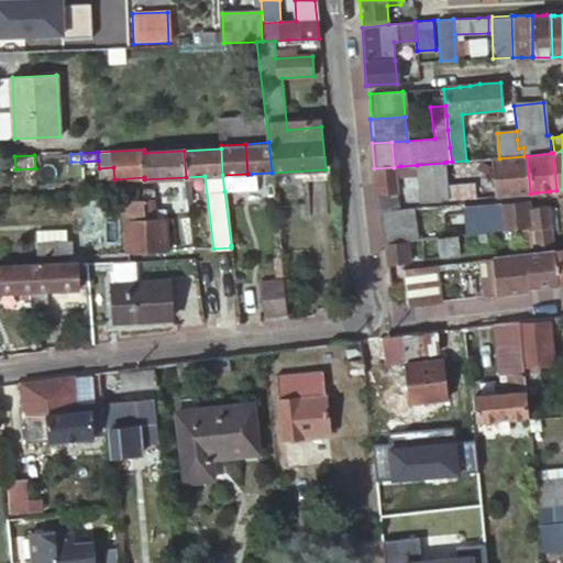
[(530,194),(527,156),(525,156),(499,158),(492,159),(493,172),(495,197),(518,195),(530,194)]
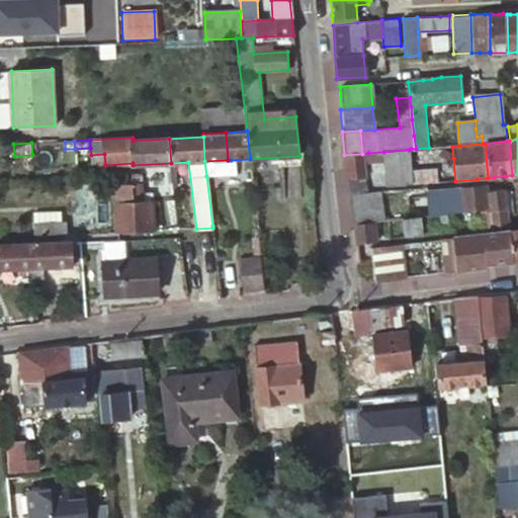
[(452,146),(435,147),(436,159),(453,158),(452,147),(452,146)]
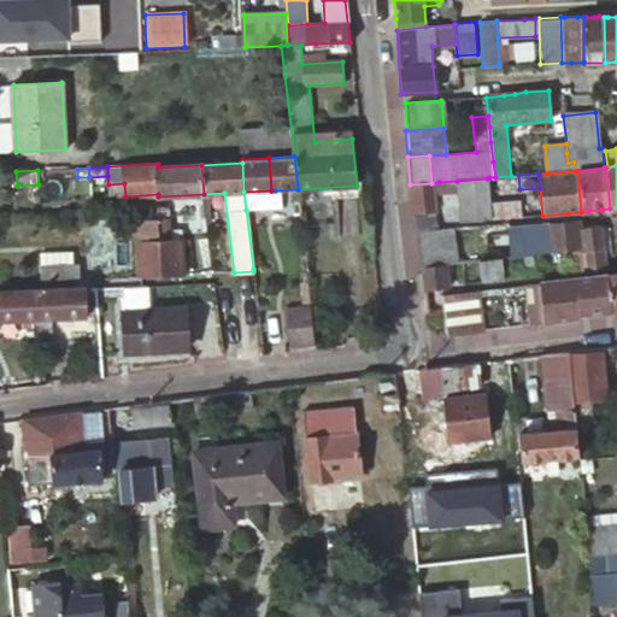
[(487,178),(457,181),(458,192),(460,222),(491,218),(487,178)]
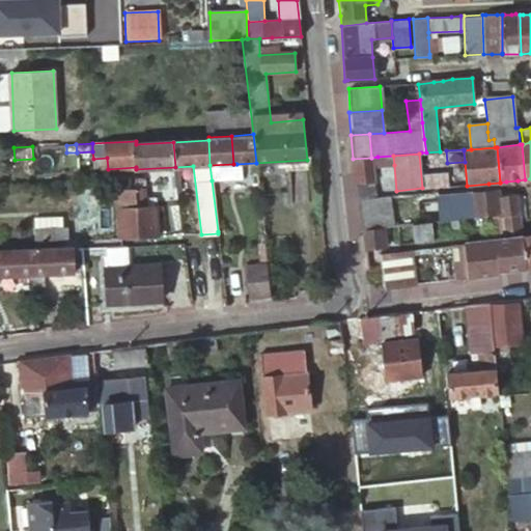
[(378,166),(394,165),(393,156),(378,157),(378,166)]
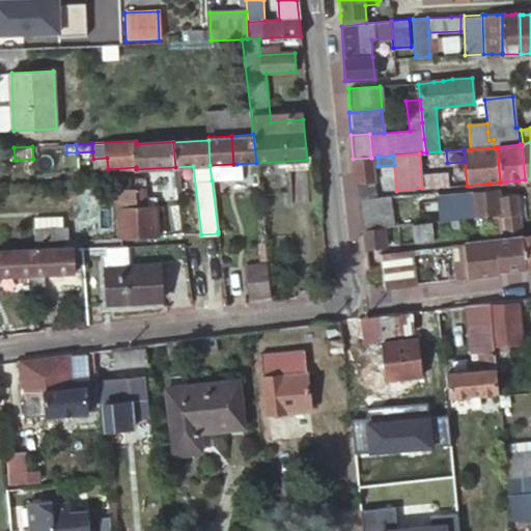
[(107,158),(93,159),(93,169),(108,169),(107,158)]
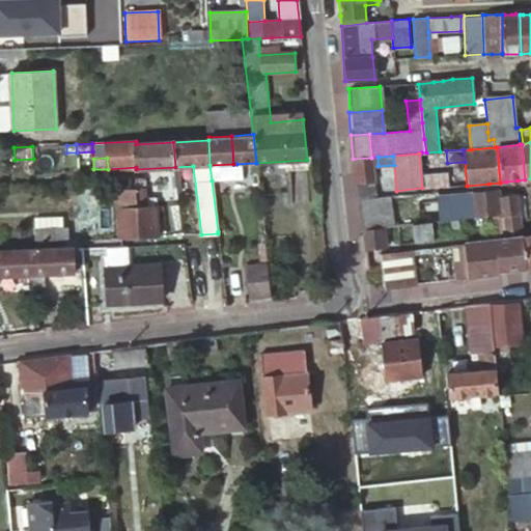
[(371,158),(353,159),(356,184),(373,183),(371,158)]
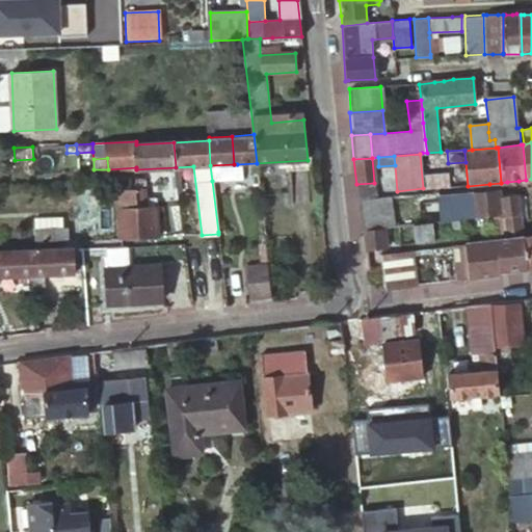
[(210,165),(212,181),(235,179),(234,164),(210,165)]
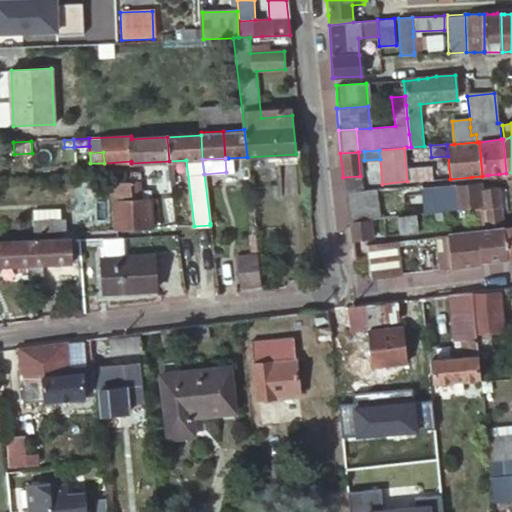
[(431,168),(407,169),(408,182),(431,180),(431,168)]
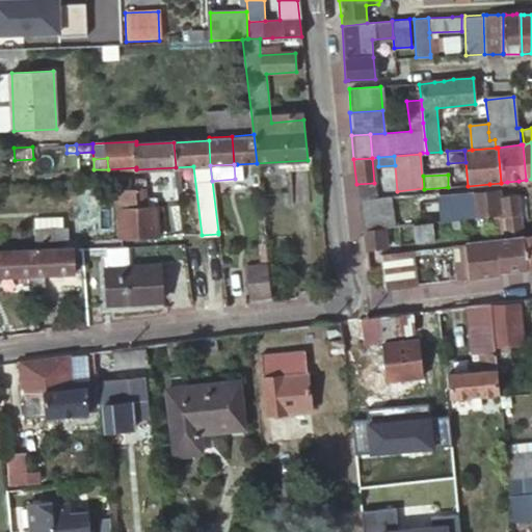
[(145,179),(136,180),(136,189),(137,238),(158,237),(157,206),(148,206),(145,179)]
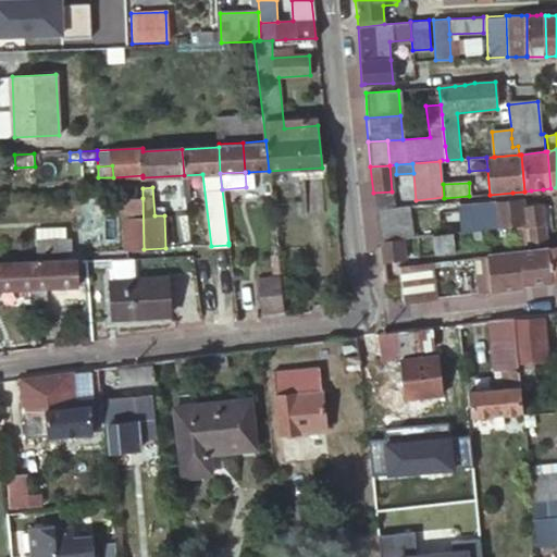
[(392,192),(373,193),(375,208),(400,207),(399,192),(392,192)]
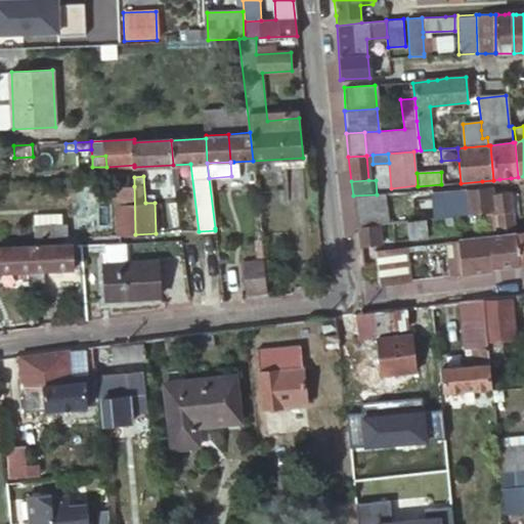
[(135,234),(134,186),(130,186),(130,182),(120,182),(121,187),(116,187),(117,235),(135,234)]
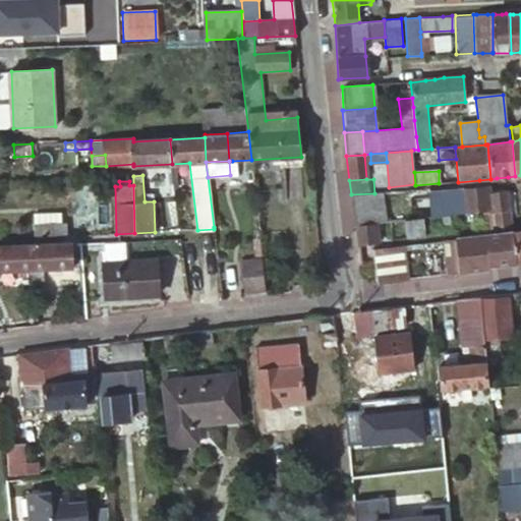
[(494,210),(494,211),(508,210),(506,191),(489,192),(488,185),(464,188),(428,192),(429,197),(431,218),(442,216),(450,215),(484,211),(494,210)]
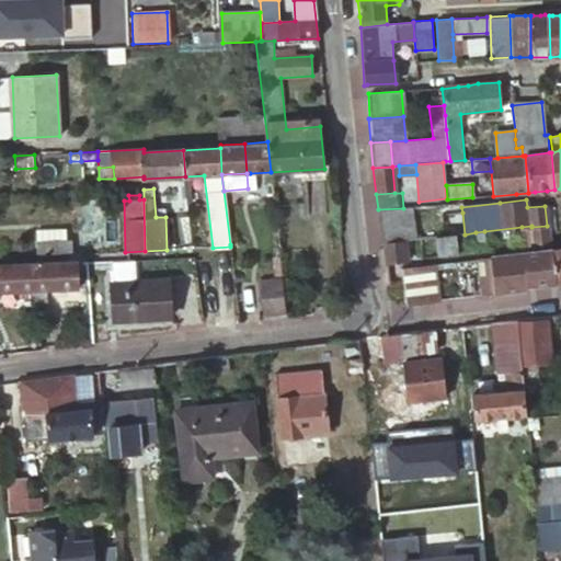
[(403,208),(378,209),(379,212),(384,244),(409,241),(415,240),(411,207),(403,208)]
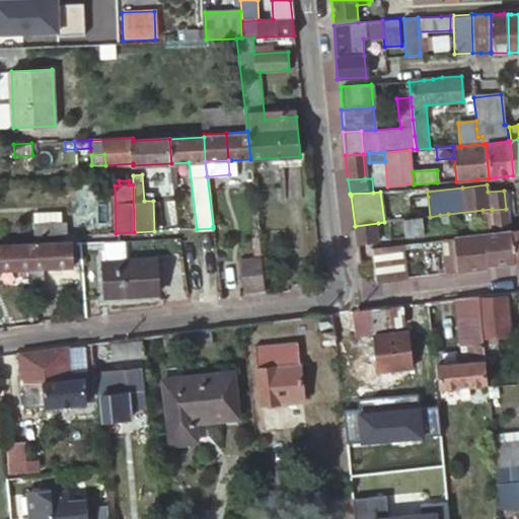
[(494,228),(492,210),(492,209),(483,210),(485,229),(494,228)]
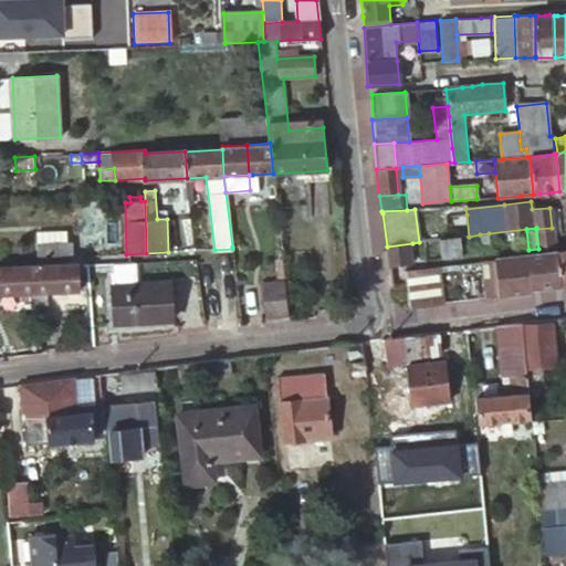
[(552,228),(536,229),(538,249),(554,248),(552,228)]
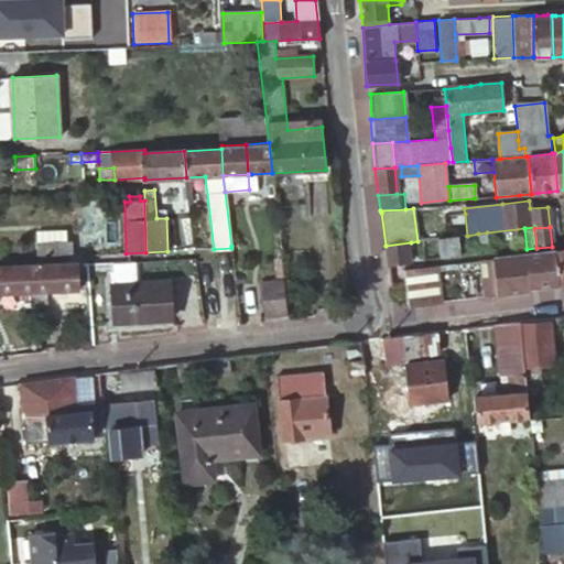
[(36,232),(38,258),(73,256),(72,230),(36,232)]
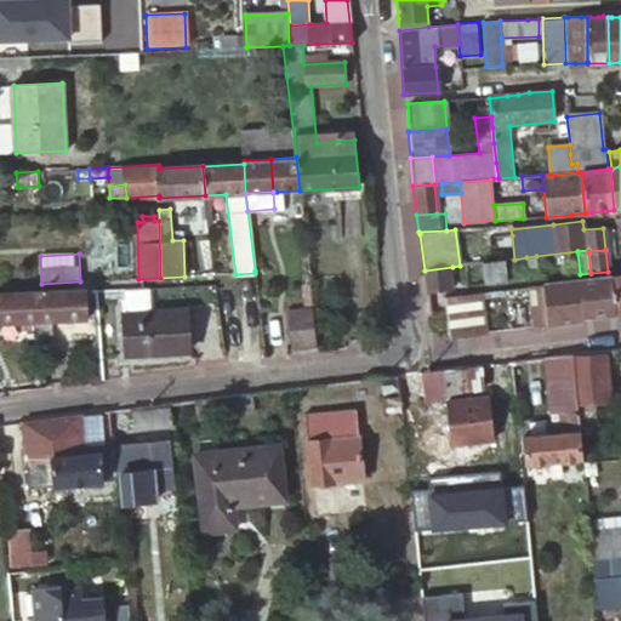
[(536,256),(527,257),(528,267),(537,267),(536,256)]
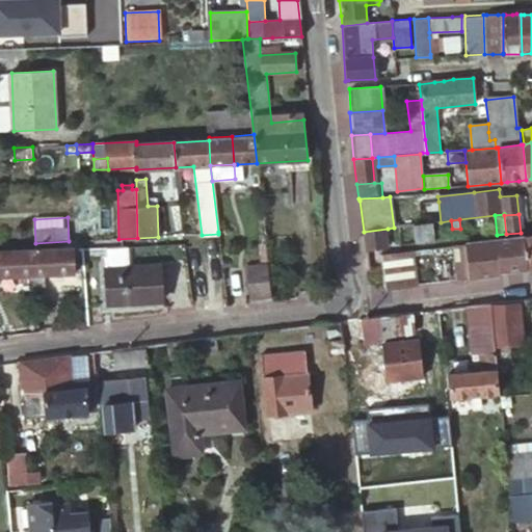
[(434,242),(432,222),(413,225),(416,244),(434,242)]
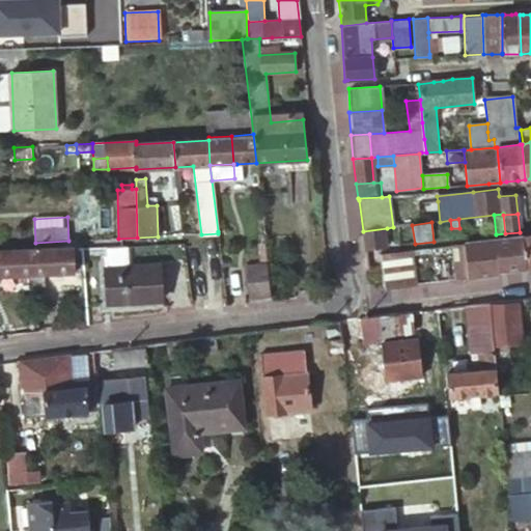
[(387,228),(363,231),(365,249),(384,247),(383,234),(388,233),(387,228)]
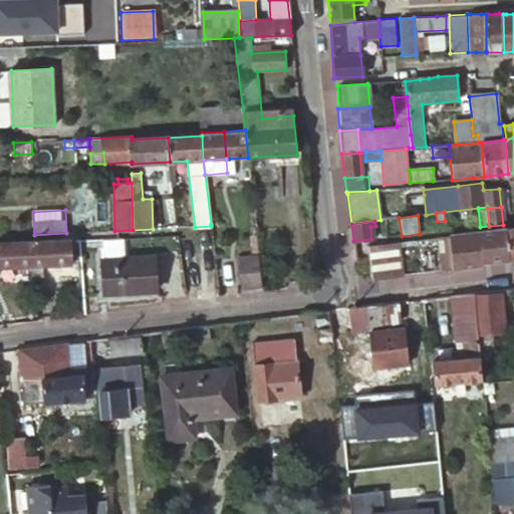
[(506,230),(437,238),(441,271),(482,266),(482,263),(509,260),(506,230)]
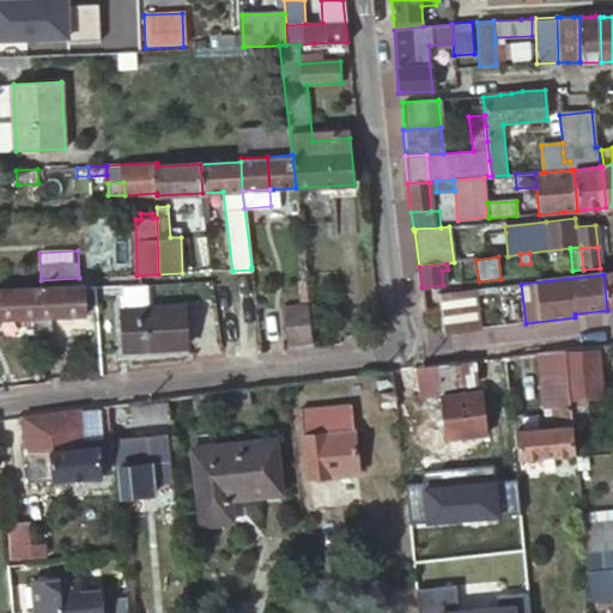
[(86,316),(85,285),(79,285),(79,278),(41,280),(41,287),(42,331),(52,329),(52,317),(86,316)]
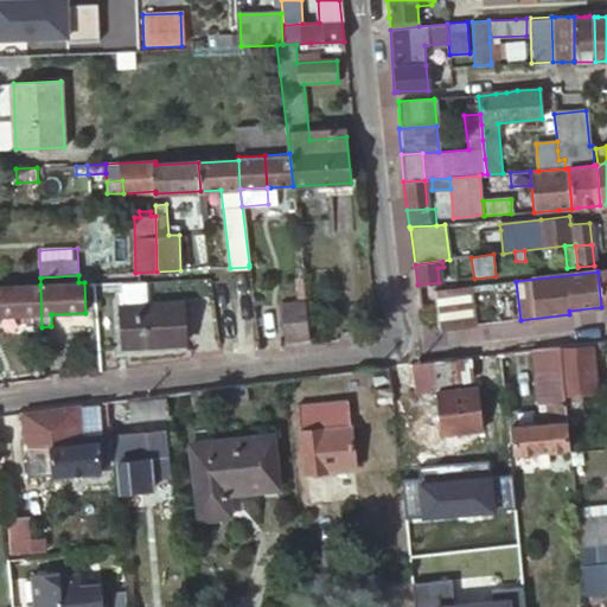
[(113,282),(113,307),(138,305),(136,281),(113,282)]
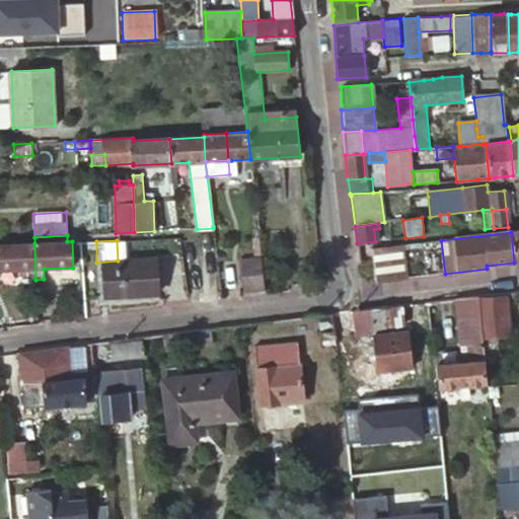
[(35,280),(34,243),(0,245),(0,271),(28,270),(28,280),(35,280)]
